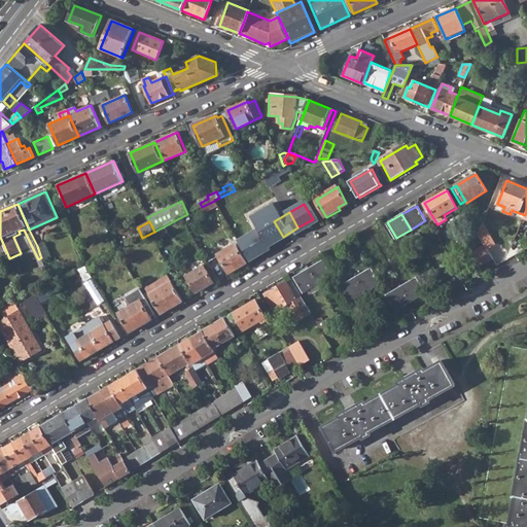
[(258,231),(268,246),(283,237),(274,221),(258,231)]
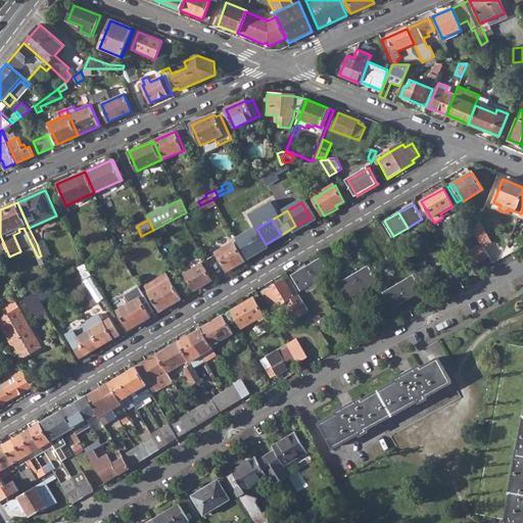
[(474,232),(479,240),(481,242),(482,244),(490,240),(479,221),(474,232)]
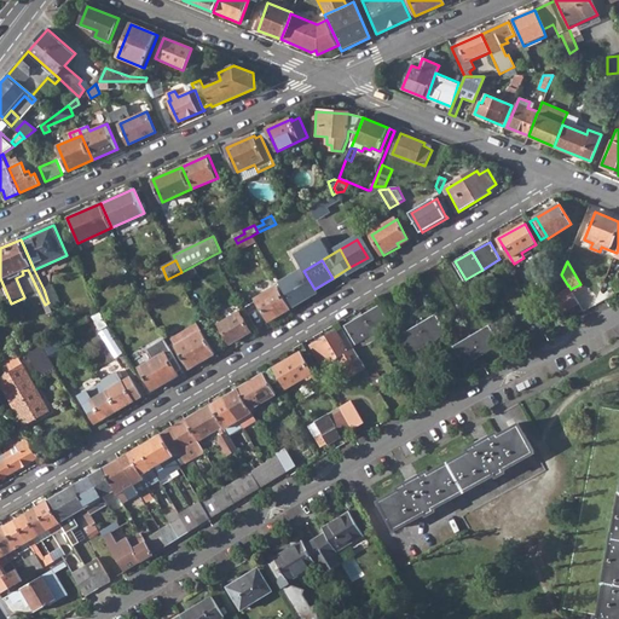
[(287,281),(298,299),(314,289),(304,271),(287,281)]
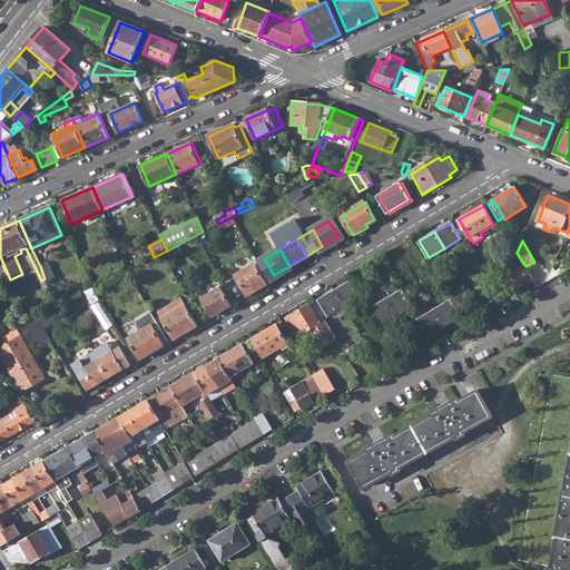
[(0,268),(6,282),(10,279),(0,256),(0,268)]
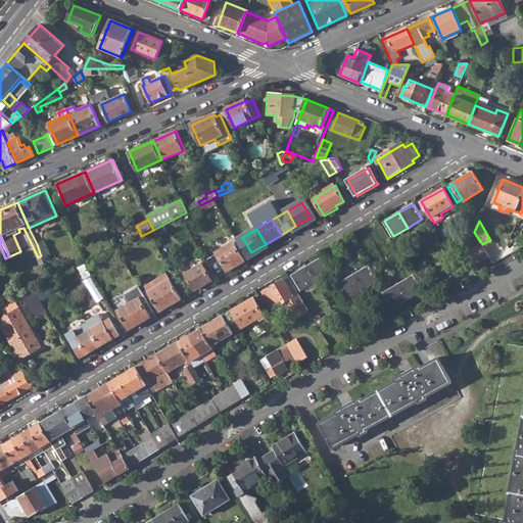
[(43,241),(37,244),(40,253),(41,255),(42,256),(43,258),(50,255),(43,241)]
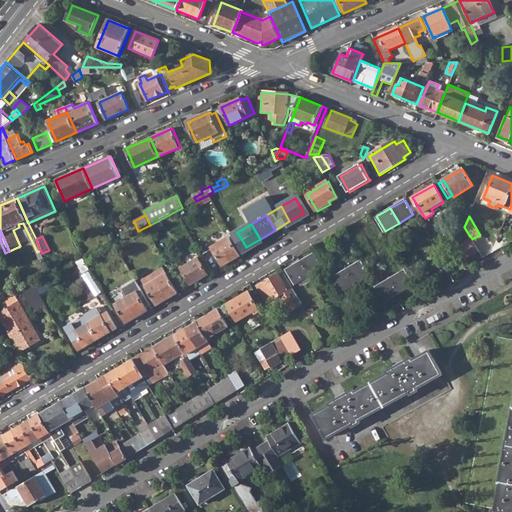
[(457,245),(465,259),(479,250),(472,239),(471,237),(457,245)]
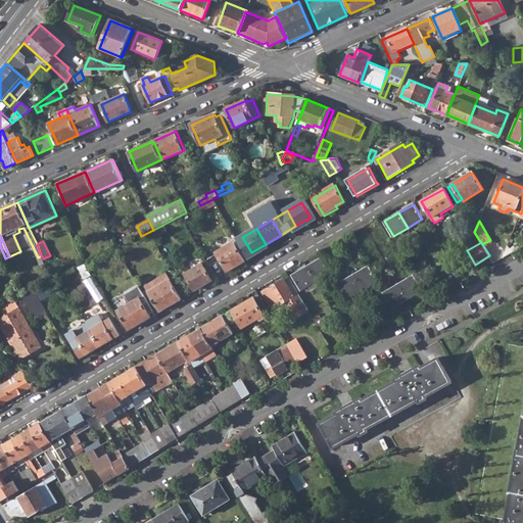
[(218,252),(228,271),(245,262),(234,243),(218,252)]
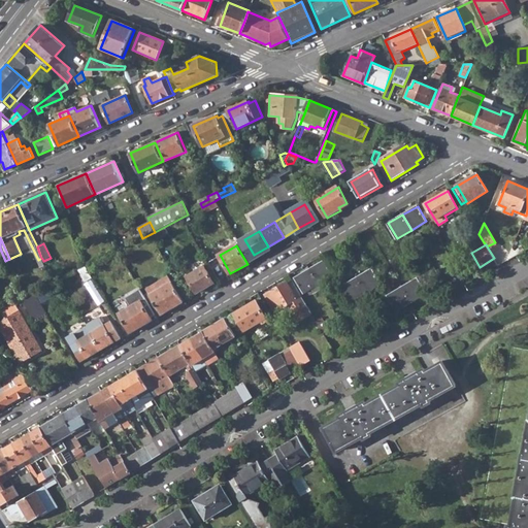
[(310,269),(319,285),(334,275),(325,260),(310,269)]
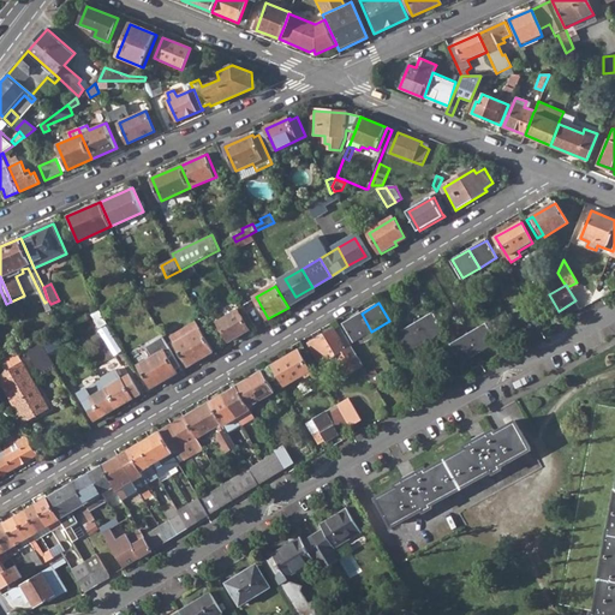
[(219,322),(230,341),(251,329),(239,310),(219,322)]
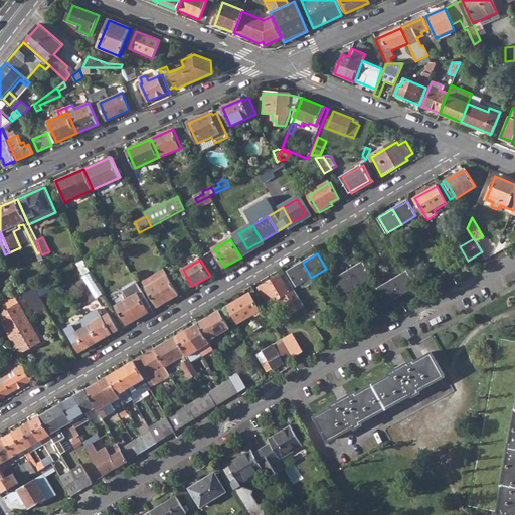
[(76,265),(82,275),(90,272),(82,261),(76,265)]
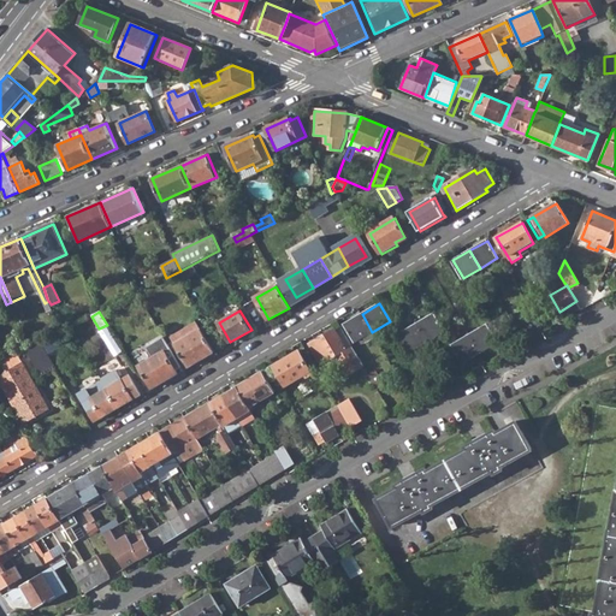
[(345,324),(355,342),(372,332),(362,314),(345,324)]
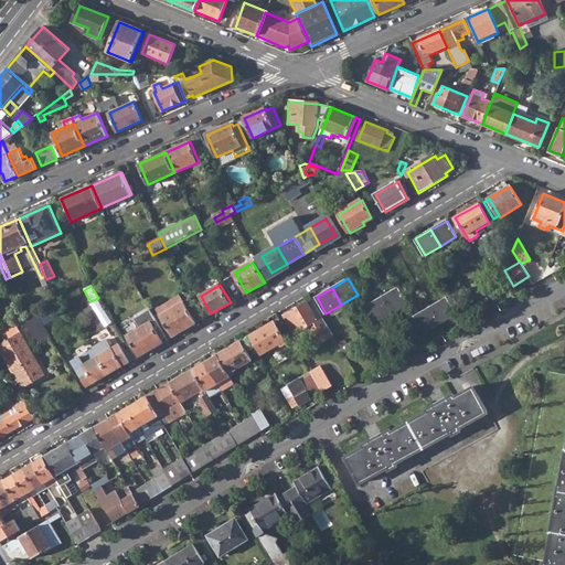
[(382,298),(391,313),(407,305),(397,288),(382,298)]
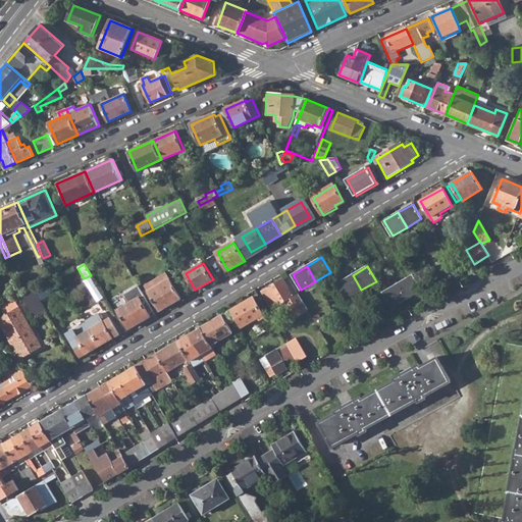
[(145,286),(149,292),(171,279),(167,273),(145,286)]
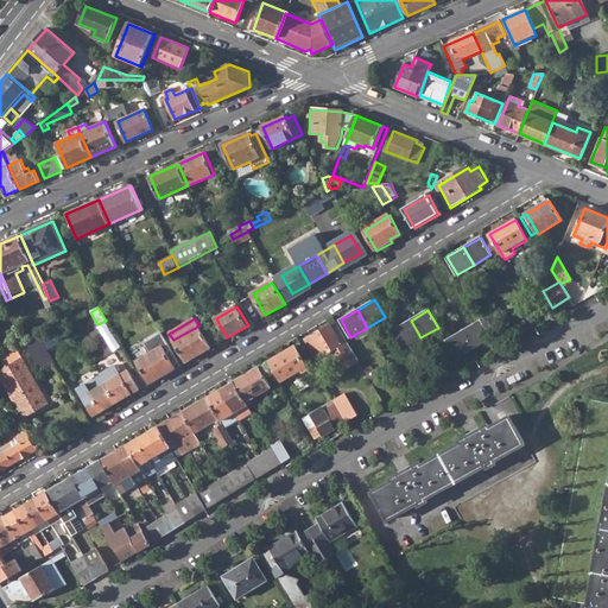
[(463,330),(474,348),(491,339),(481,320),(463,330)]
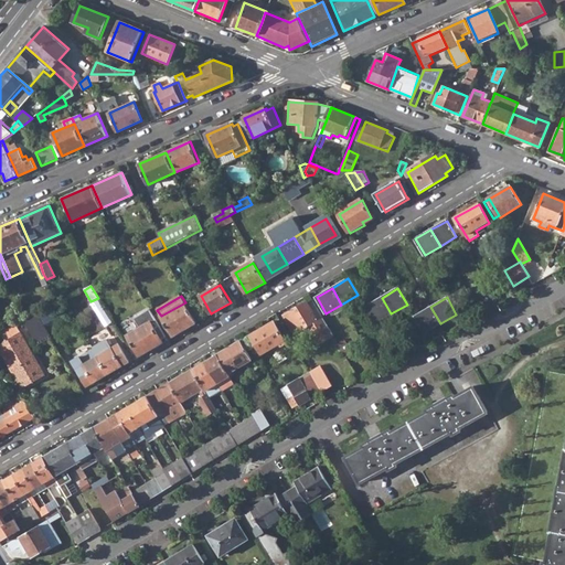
[(365,307),(375,323),(391,313),(382,298),(365,307)]
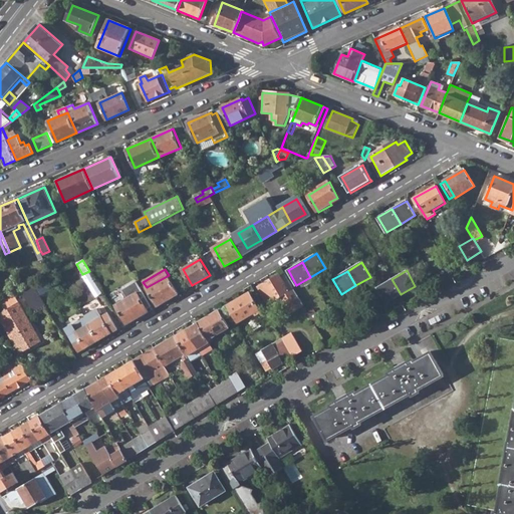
[(173,272),(169,275),(147,287),(158,306),(183,290),(173,272)]
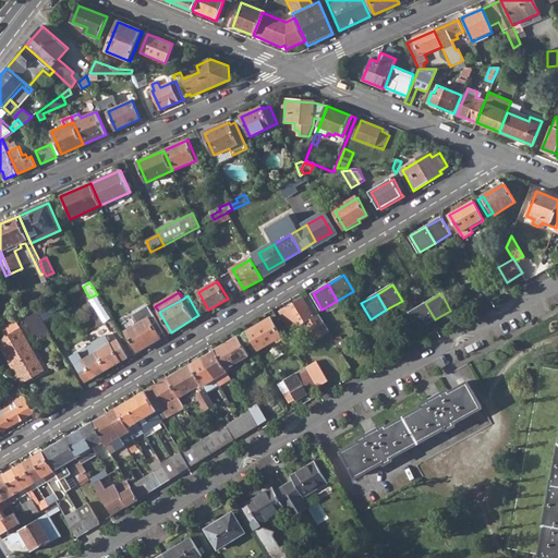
[(304,323),(315,340),(330,331),(319,314),(315,316),(304,298),(280,312),(292,330),(304,323)]
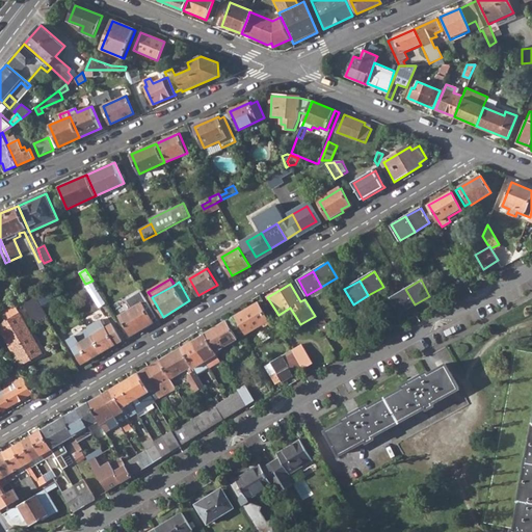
[(390,297),(399,313),(415,304),(405,289),(390,297)]
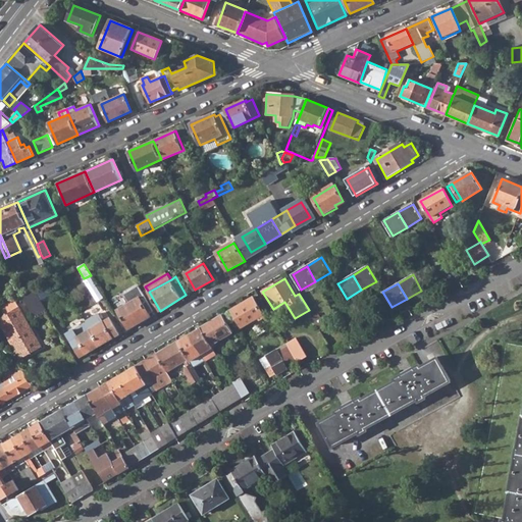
[(149,314),(154,311),(139,285),(124,294),(129,303),(118,310),(129,328),(150,316),(149,314)]
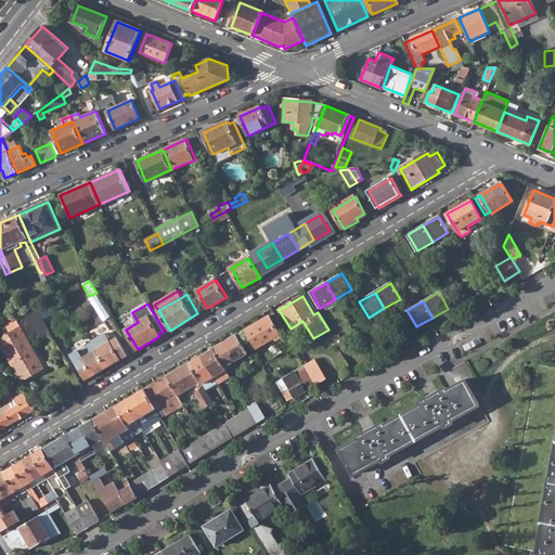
[(37,310),(43,320),(51,314),(46,305),(37,310)]
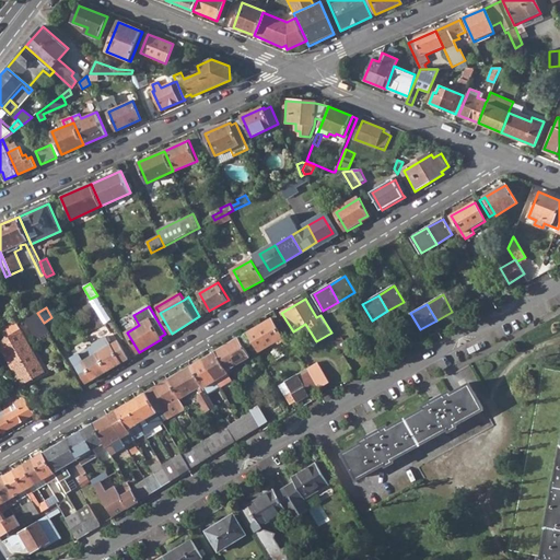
[(44,323),(37,313),(36,311),(24,317),(38,342),(50,335),(44,323)]
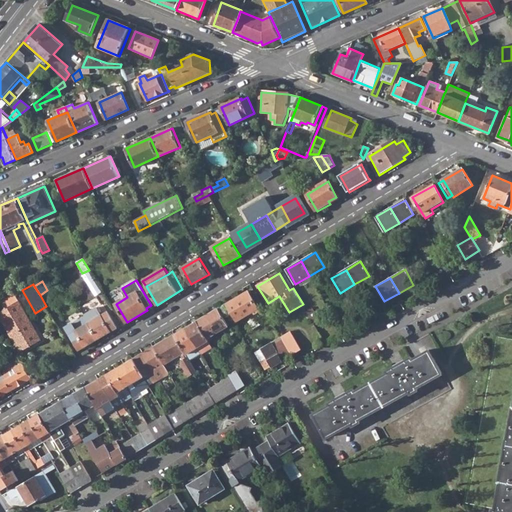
[(228,304),(237,321),(259,309),(249,292),(228,304)]
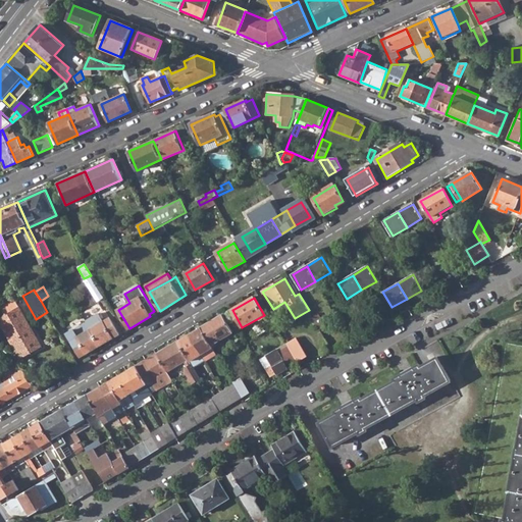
[(41,347),(14,300),(11,302),(0,307),(0,308),(3,316),(0,317),(0,325),(20,359),(41,347)]
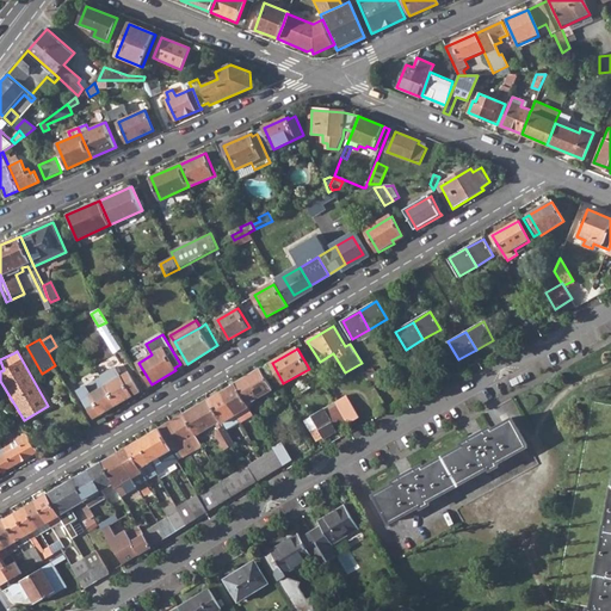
[(236,384),(248,405),(273,390),(261,369),(236,384)]
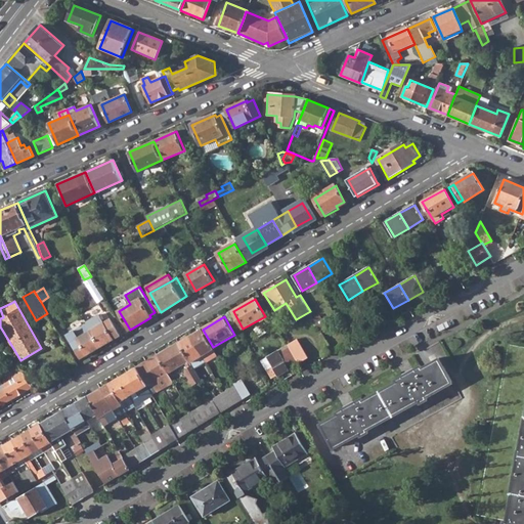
[(91,331),(100,347),(120,336),(111,319),(91,331)]
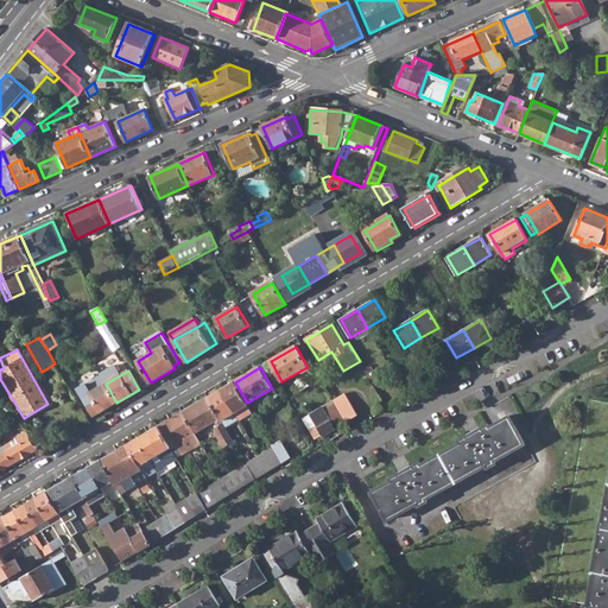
[(222,390),(235,412),(239,418),(239,419),(252,412),(247,403),(235,382),(222,390)]
